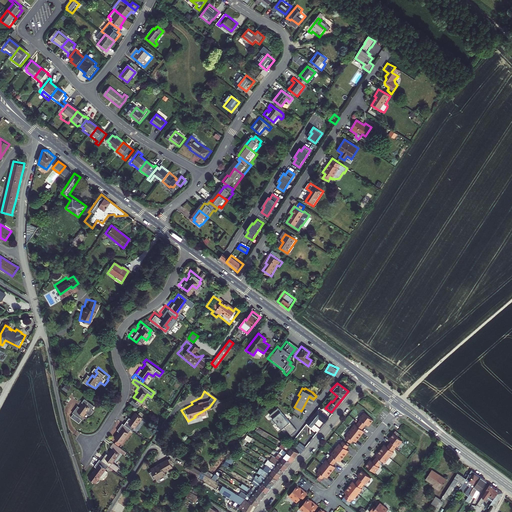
[(99,407),(88,399),(85,403),(87,405),(84,409),(82,407),(76,415),(78,415),(75,419),(83,425),(86,421),(85,420),(90,414),(94,417),(98,412),(97,411),(99,407)]
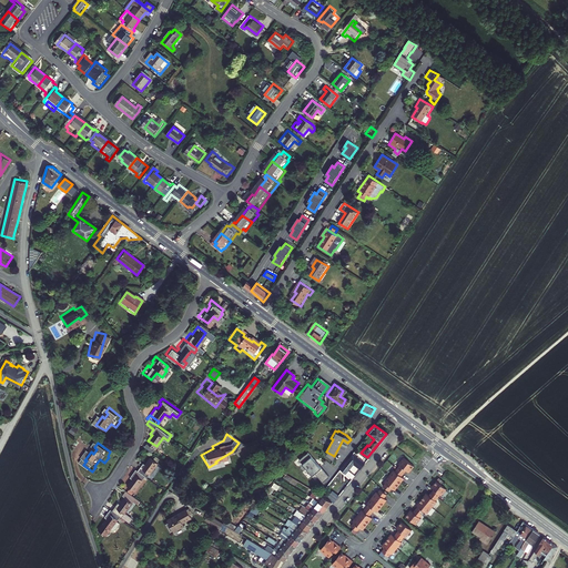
[(314,457),(307,448),(298,456),(302,460),(301,460),(305,465),(312,472),(314,469),(317,474),(323,468),(320,465),(321,465),(314,457)]
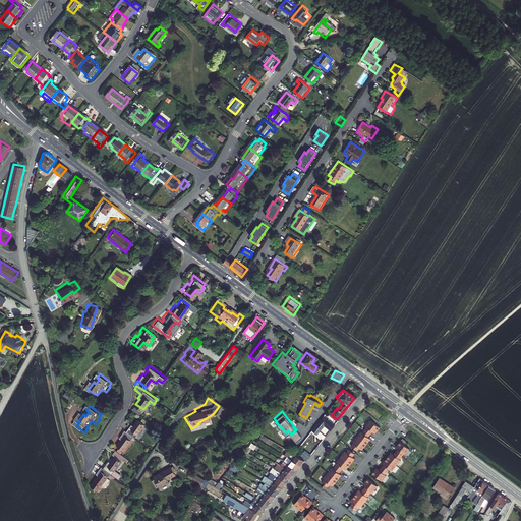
[(324,415),(311,429),(323,439),(326,436),(320,430),(324,425),(330,429),(335,424),(324,415)]
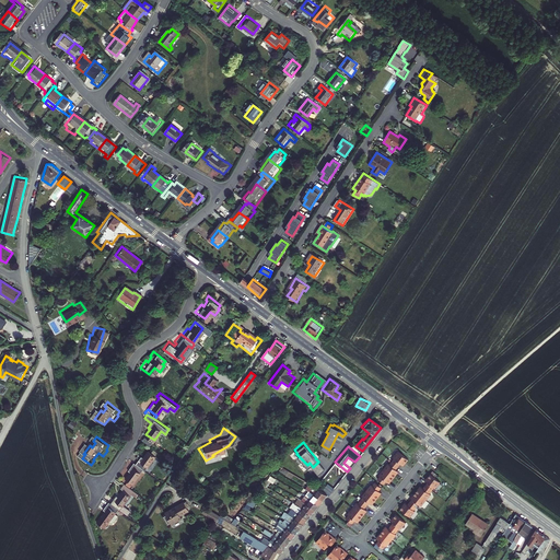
[(140,453),(135,461),(142,467),(144,468),(155,453),(148,447),(142,454),(140,453)]
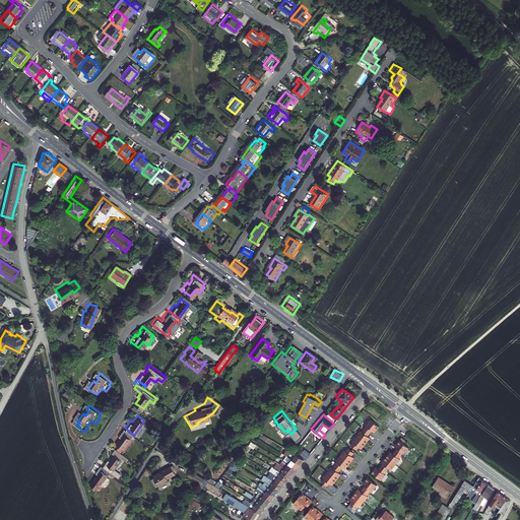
[(301,434),(288,418),(287,418),(294,426),(293,426),(296,429),(290,434),(295,439),(301,434)]
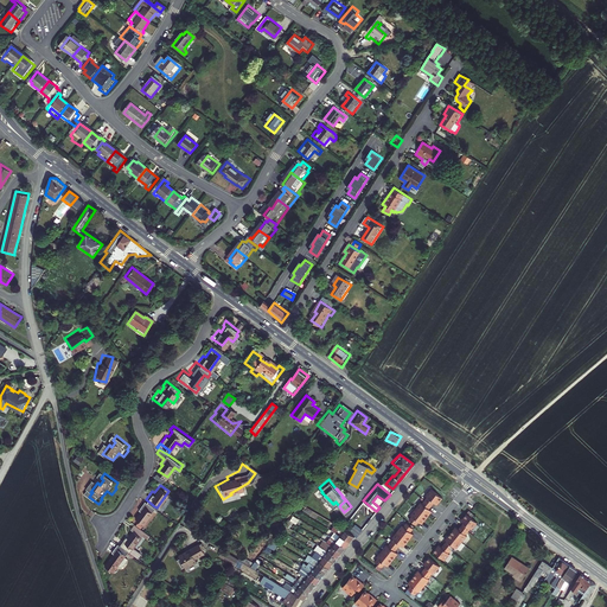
[(439,498),(429,490),(423,496),(425,497),(419,503),(408,516),(409,516),(406,519),(413,525),(416,522),(419,524),(429,511),(427,509),(432,503),(434,505),(439,498)]
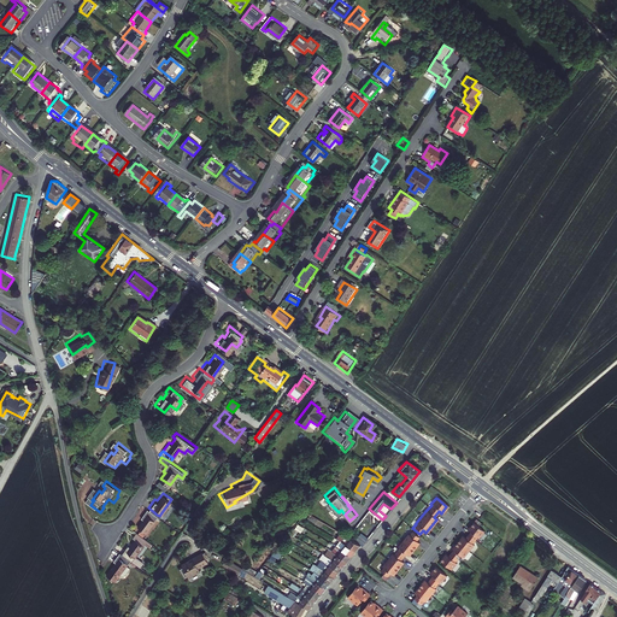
[(142,517),(137,523),(147,529),(157,515),(148,507),(147,507),(141,516),(142,517)]
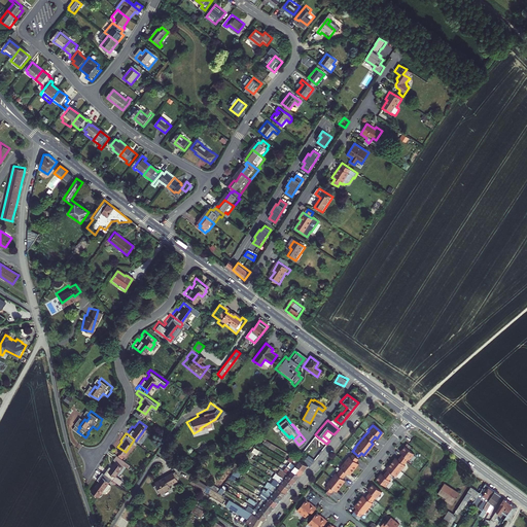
[(412,453),(402,447),(397,453),(399,454),(395,459),(393,458),(384,469),(385,469),(381,476),(379,473),(374,480),(383,487),(388,481),(387,480),(391,475),(393,477),(402,465),(401,464),(406,459),(407,459),(412,453)]
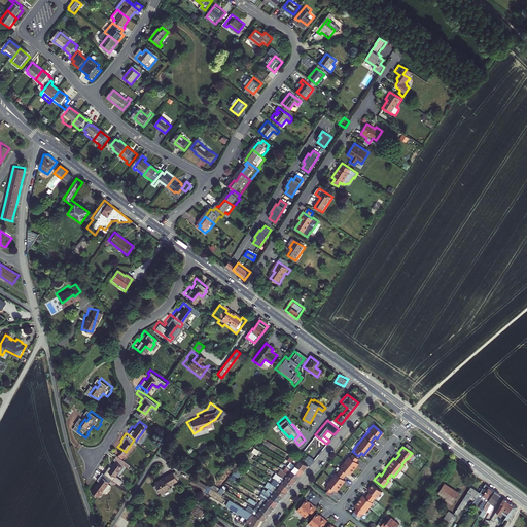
[(121,456),(116,453),(113,457),(115,459),(118,461),(121,456)]
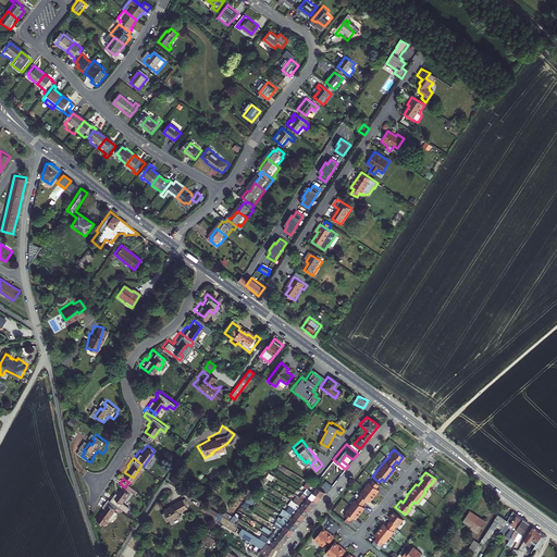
[(261,556),(269,556),(273,551),(274,549),(275,551),(323,491),(304,480),(300,486),(305,489),(301,494),(299,493),(296,497),(293,495),(291,500),(288,498),(285,504),(286,505),(283,511),(280,509),(276,515),(280,516),(277,518),(275,516),(273,519),(279,523),(275,528),(274,527),(268,537),(265,536),(264,537),(260,535),(251,533),(250,534),(240,528),(236,534),(261,549),(259,553),(262,555),(261,556)]
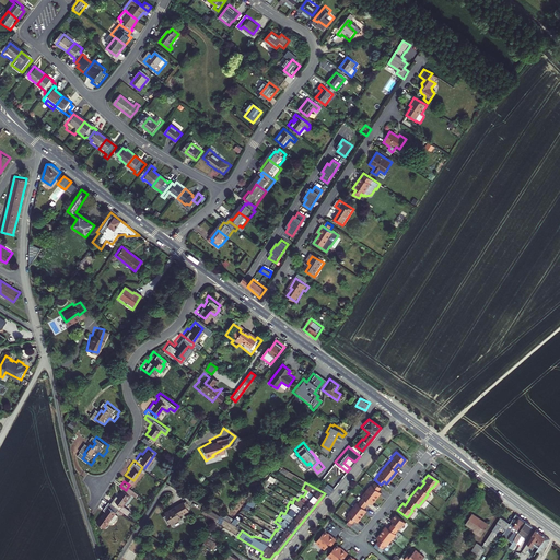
[(378,488),(372,482),(370,486),(369,485),(360,497),(356,503),(354,502),(346,514),(346,515),(343,518),(350,524),(352,521),(354,522),(364,510),(362,509),(366,502),(369,504),(378,492),(376,491),(378,488)]
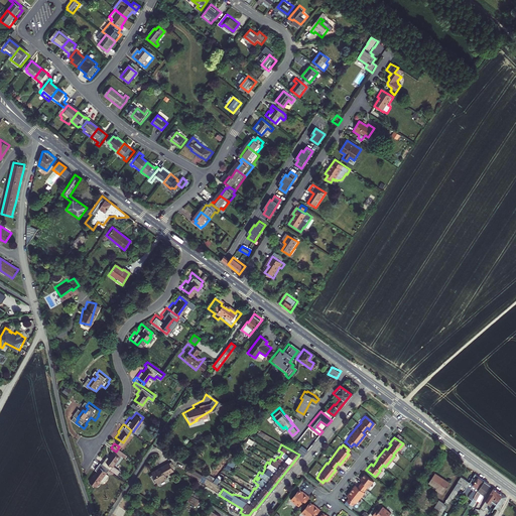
[(303,457),(308,449),(302,445),(297,452),(303,457)]
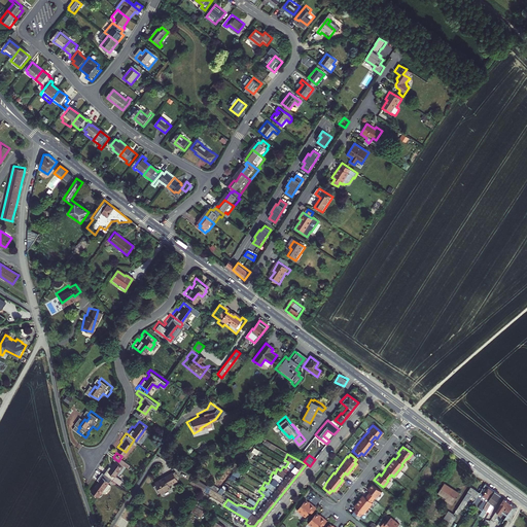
[(109,463),(104,470),(111,477),(116,481),(119,483),(123,479),(115,473),(123,464),(123,463),(125,461),(128,463),(129,462),(121,456),(118,461),(115,459),(111,464),(109,463)]
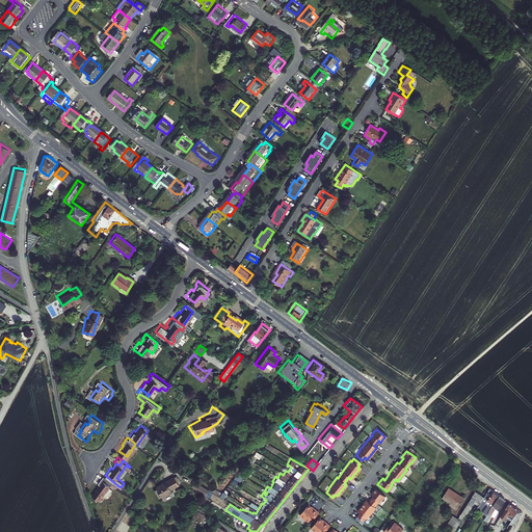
[(239,473),(236,478),(241,481),(244,476),(239,473)]
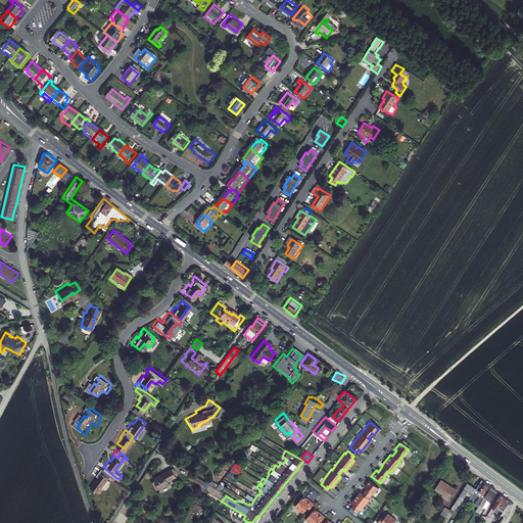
[(97,475),(90,483),(97,488),(101,483),(105,485),(110,478),(107,476),(109,475),(110,473),(103,467),(101,466),(95,473),(97,475)]
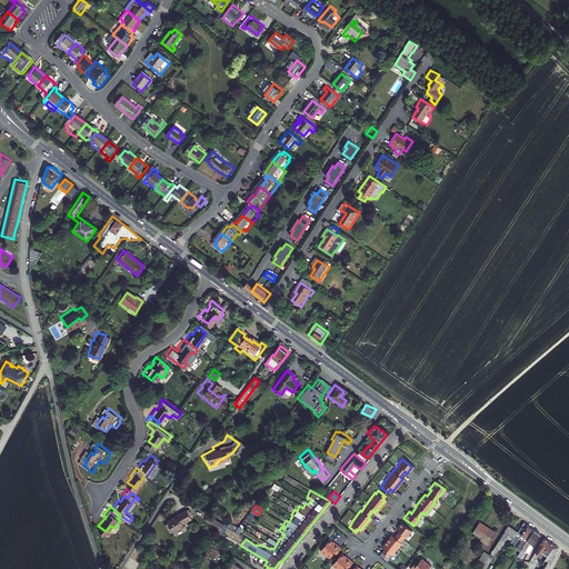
[(188,511),(168,521),(175,531),(185,526),(183,523),(192,519),(188,511)]
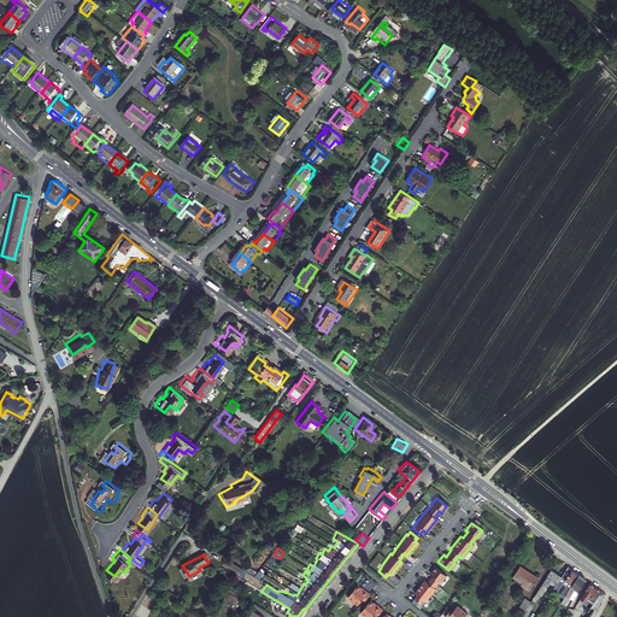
[(236,573),(240,568),(223,558),(221,563),(236,573)]
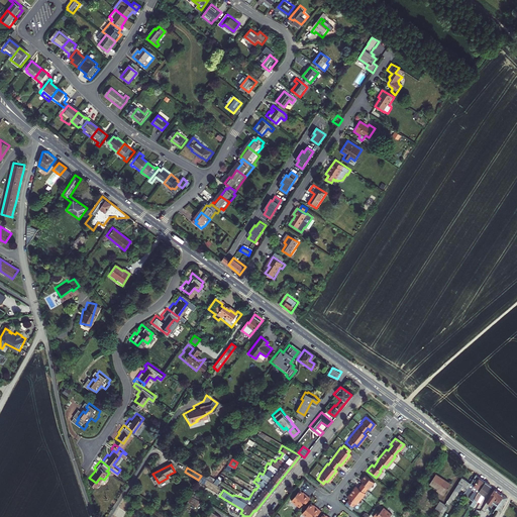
[(434,474),(427,483),(442,494),(449,484),(434,474)]
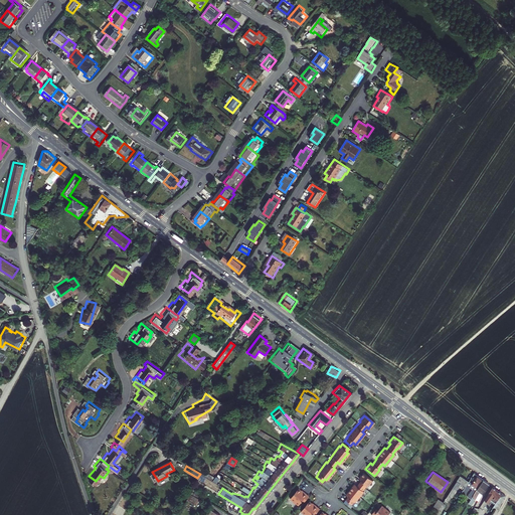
[(370,480),(362,473),(357,479),(359,481),(354,486),(353,484),(344,495),(346,497),(343,500),(350,504),(352,502),(361,491),(365,485),(365,486),(370,480)]
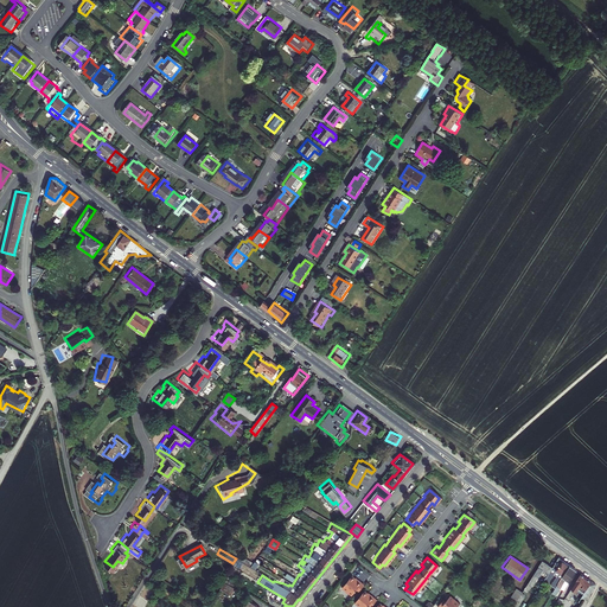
[(574,570),(556,557),(549,568),(540,561),(521,589),(515,587),(505,601),(515,606),(538,573),(544,577),(542,580),(545,583),(551,575),(554,576),(549,585),(554,588),(555,585),(558,587),(563,579),(568,581),(574,570)]
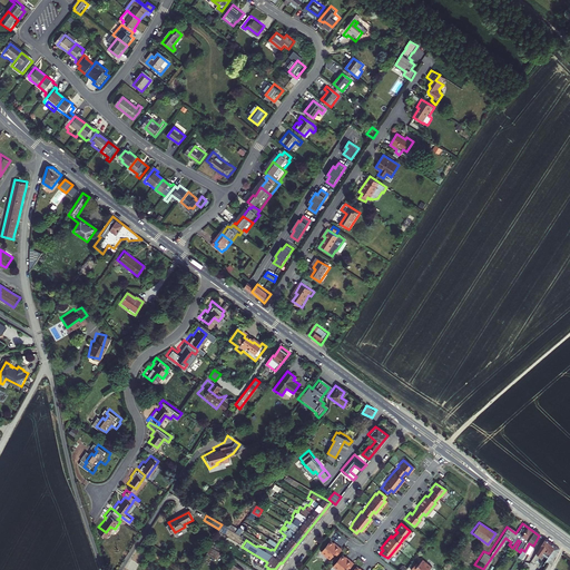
[(540,558),(536,566),(539,569),(542,561),(547,564),(557,549),(542,538),(533,552),(538,556),(539,553),(546,558),(543,560),(540,558)]
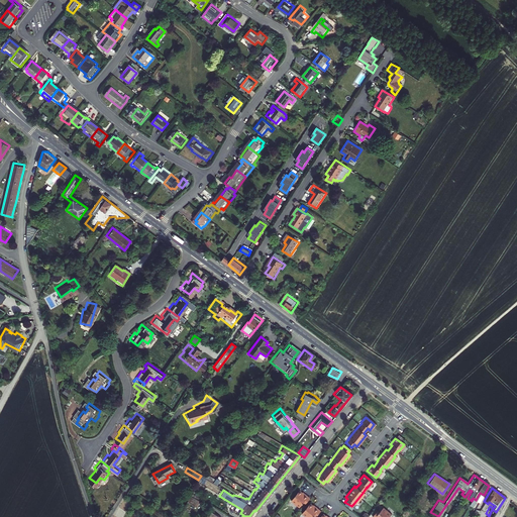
[(297,491),(289,500),(298,507),(301,502),(303,504),(308,498),(303,494),(302,495),(297,491)]
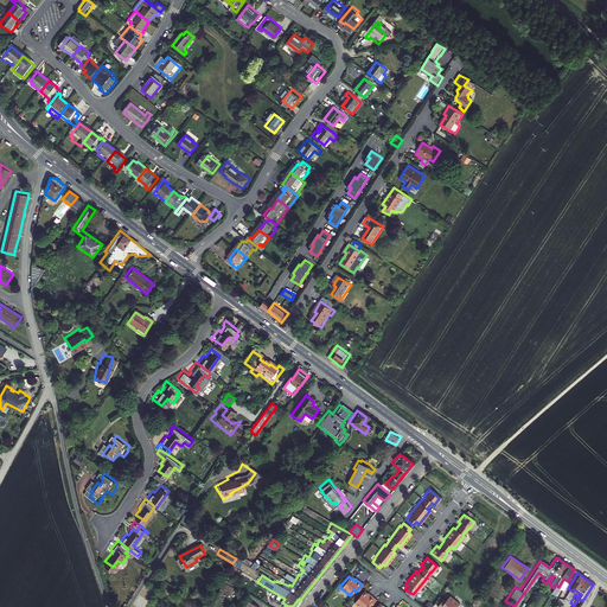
[(223,580),(218,588),(227,593),(231,585),(223,580)]
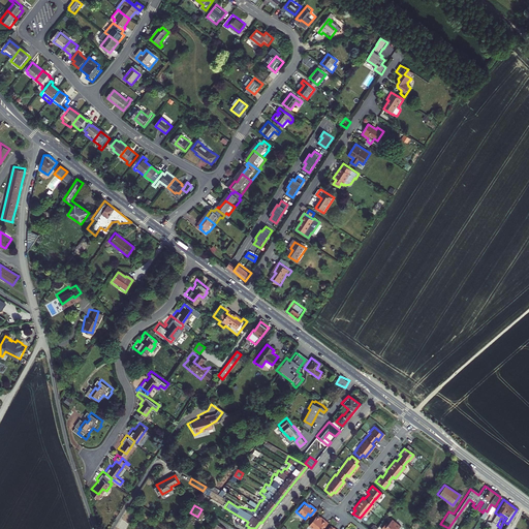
[(315,515),(307,525),(312,528),(317,528),(319,527),(321,528),(327,523),(321,518),(320,520),(315,515)]
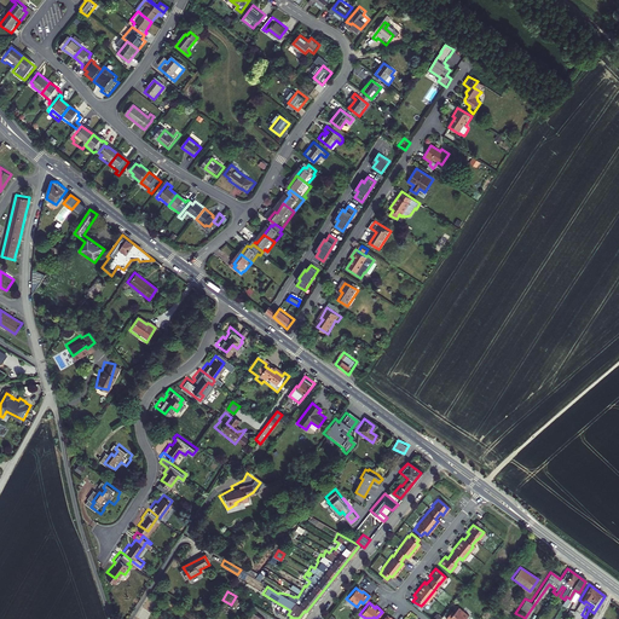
[(450,612),(444,618),(443,618),(462,618),(466,615),(456,608),(452,613),(450,612)]
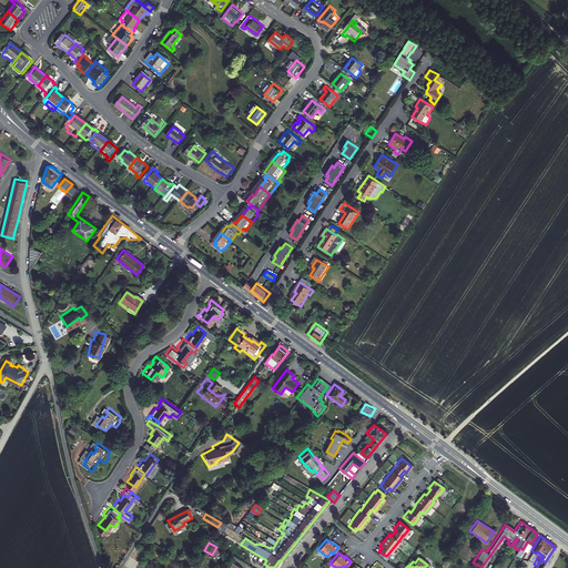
All buildings are outlined.
